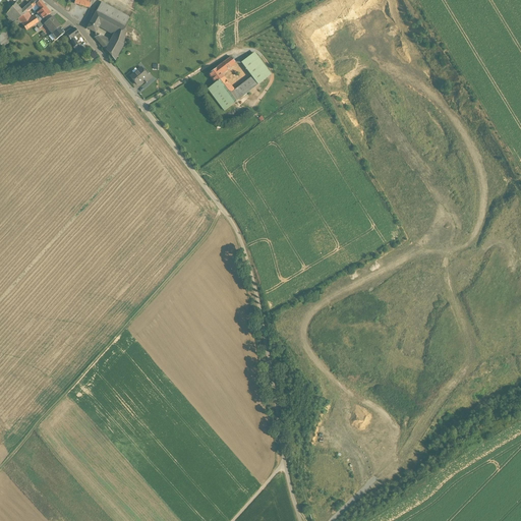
[(45,7),(40,1),(37,4),(38,6),(42,10),(45,7)]
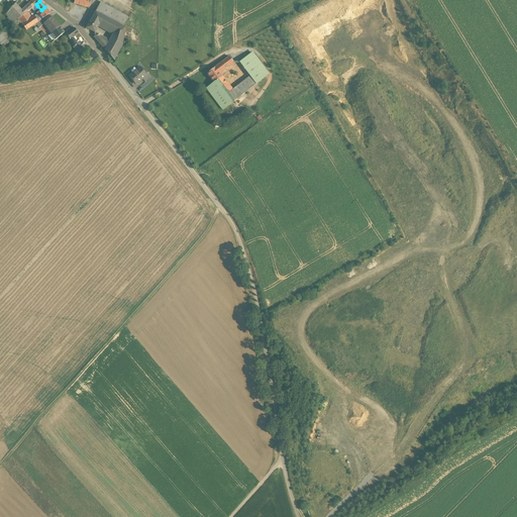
[(128,17),(101,3),(95,12),(118,25),(123,27),(128,17)]
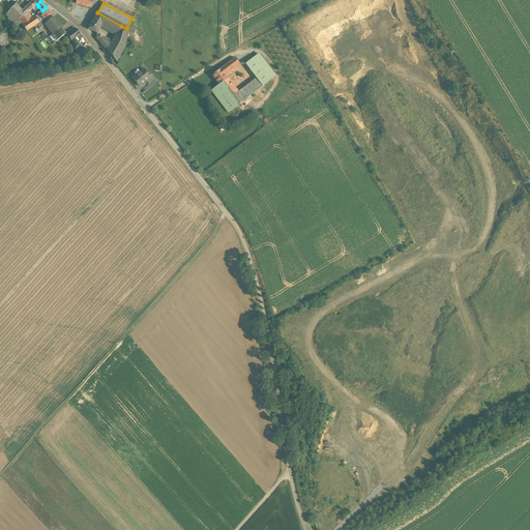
[(16,4),(6,15),(11,21),(15,24),(19,20),(25,16),(22,11),(16,4)]
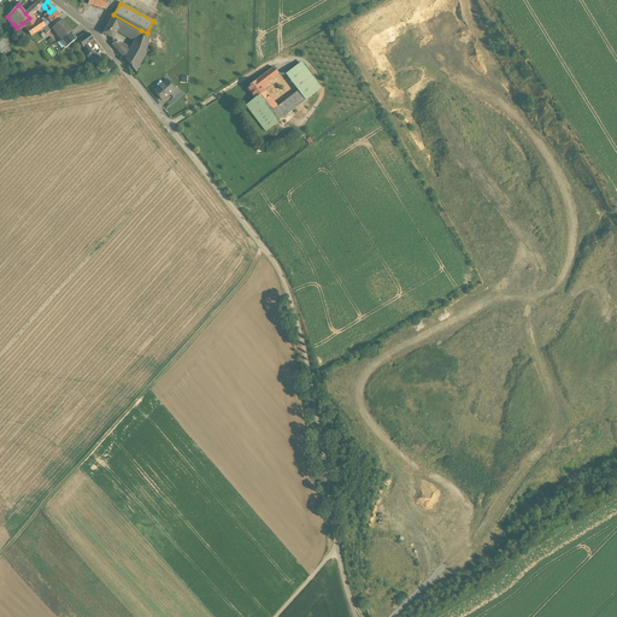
[(35,5),(25,13),(29,18),(33,16),(37,10),(39,10),(35,5)]
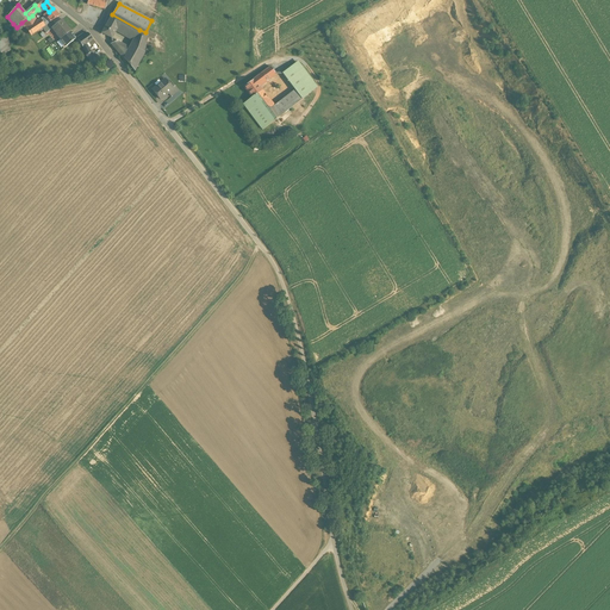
[(49,12),(43,17),(47,20),(48,19),(50,23),(53,22),(58,17),(53,8),(49,12)]
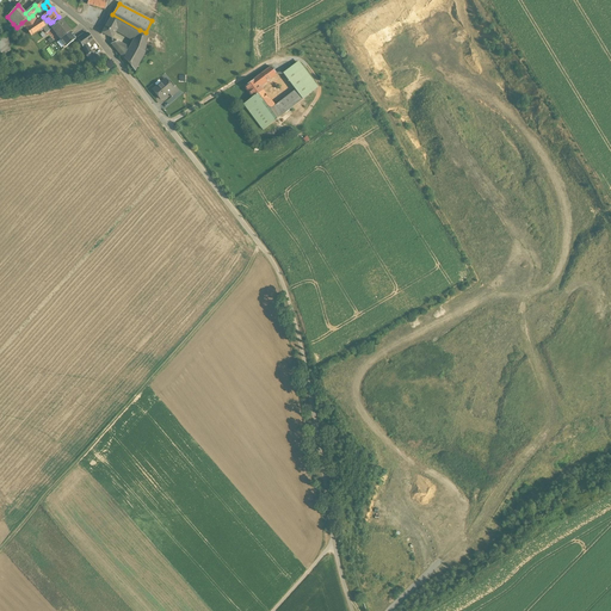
[(140,30),(112,14),(107,24),(117,29),(135,38),(140,30)]
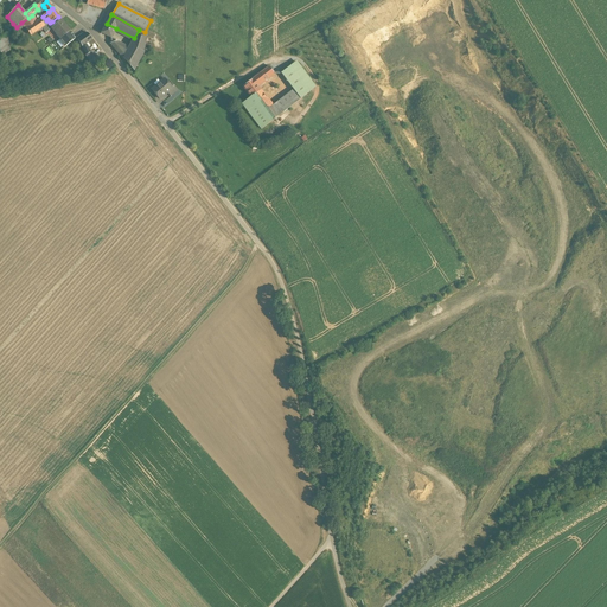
[(32,16),(29,18),(21,23),(26,30),(37,21),(32,16)]
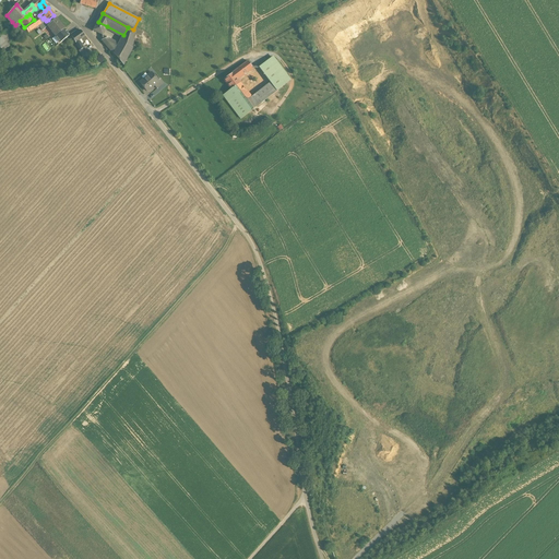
[(34,20),(24,27),(28,34),(40,25),(42,24),(37,18),(34,20)]
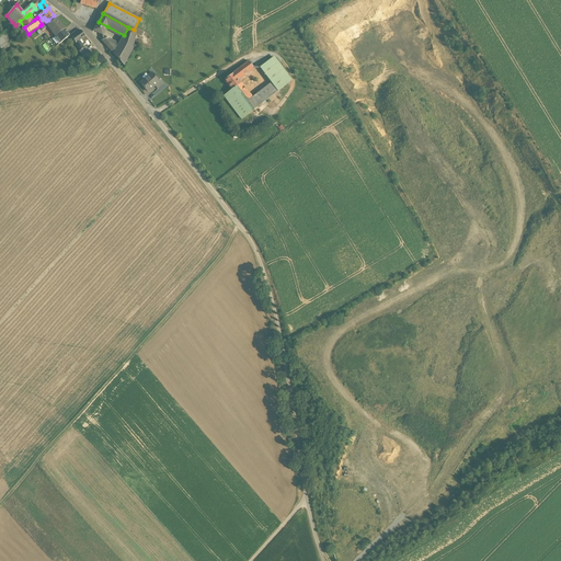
[(52,23),(47,26),(47,27),(55,37),(65,30),(66,29),(57,19),(52,23)]
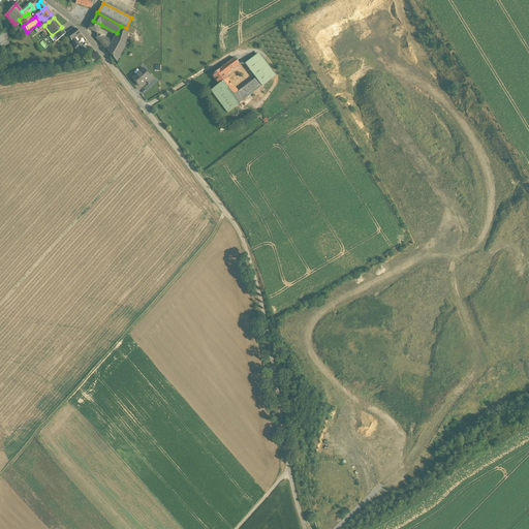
[(39,23),(38,24),(41,28),(44,26),(44,25),(49,22),(45,19),(43,20),(39,23)]
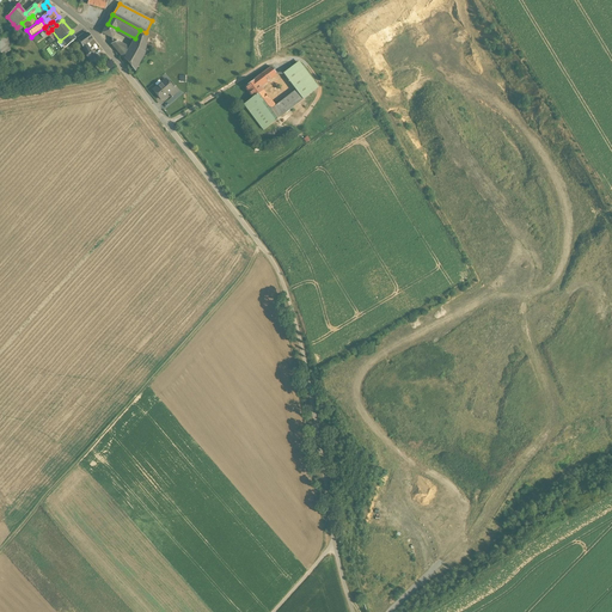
[(108,24),(102,34),(111,38),(117,29),(108,24)]
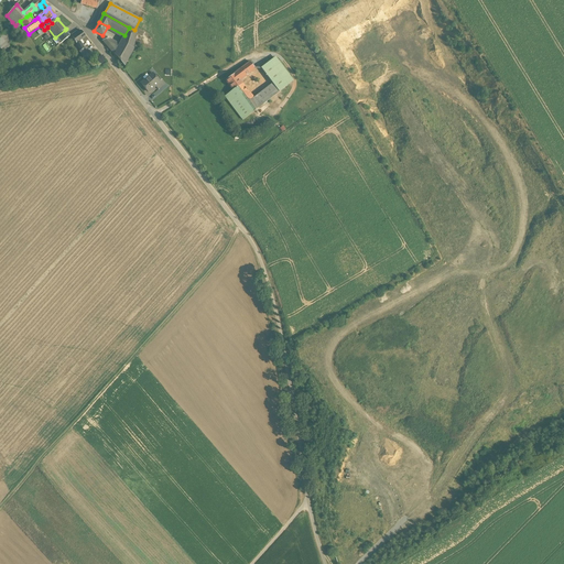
[(119,45),(114,54),(125,67),(133,50),(134,50),(136,31),(134,30),(129,28),(125,35),(119,45)]
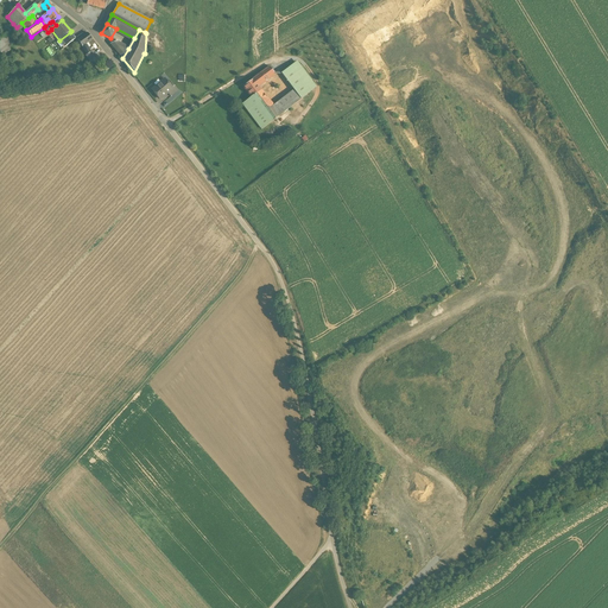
[(59,40),(65,48),(76,39),(70,32),(59,40)]
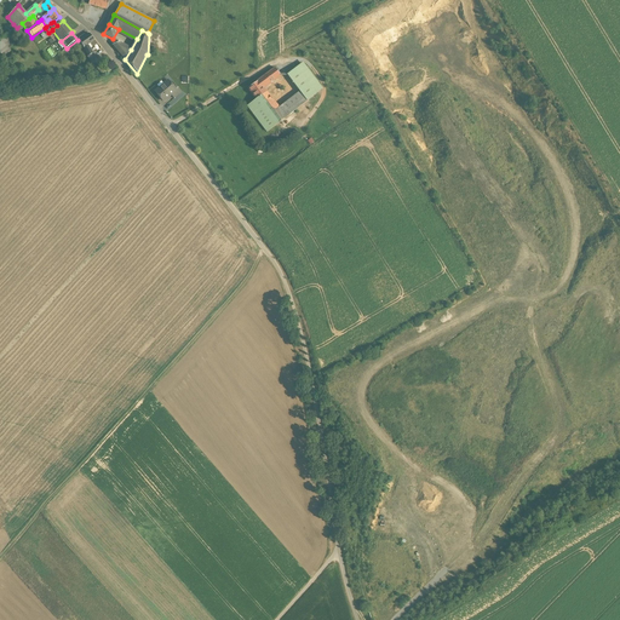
[(85,36),(84,35),(79,39),(84,49),(87,45),(95,40),(90,34),(85,36)]
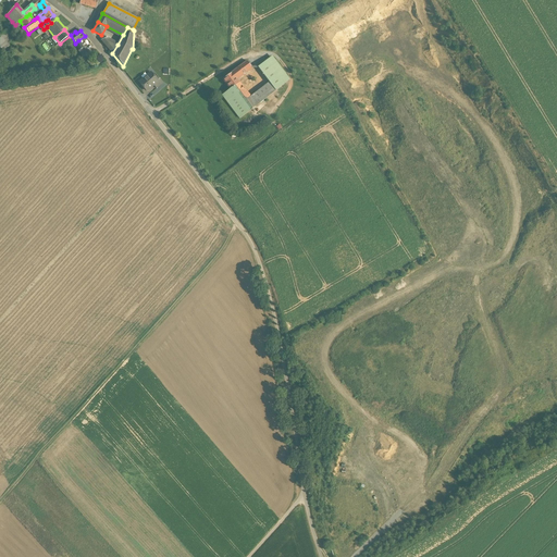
[(111,40),(107,38),(102,40),(102,41),(107,48),(111,40)]
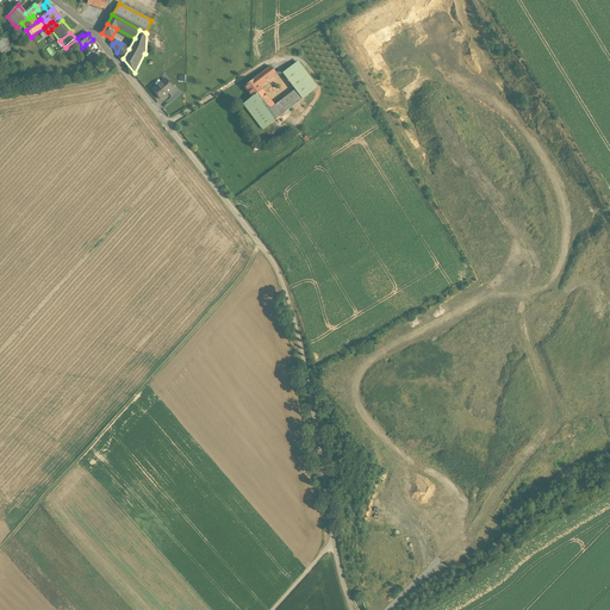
[(122,44),(117,53),(123,58),(129,49),(122,44)]
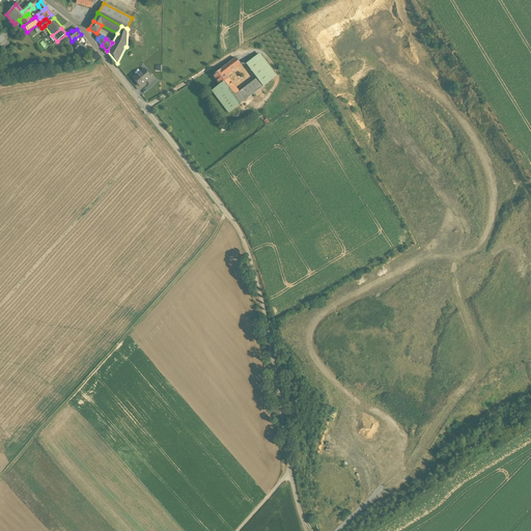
[(254,58),(246,64),(259,82),(262,87),(271,81),(254,58)]
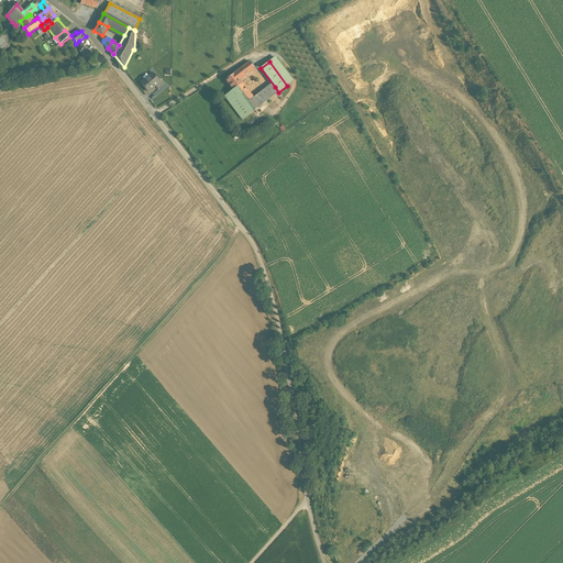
[(250,63),(244,66),(250,73),(254,68),(250,63)]
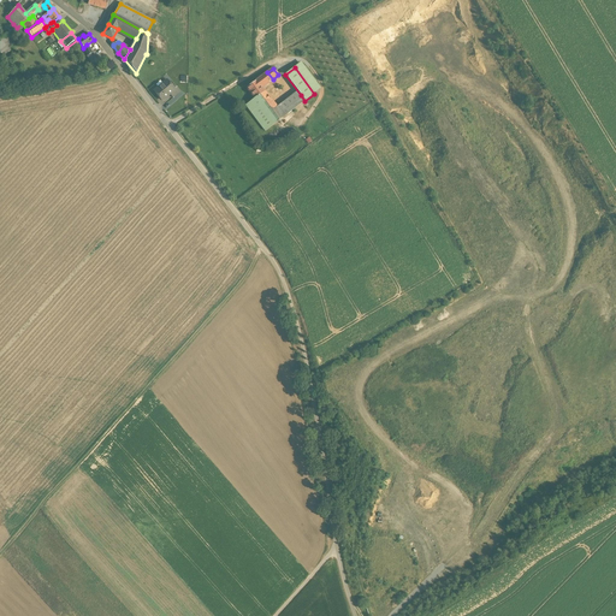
[(265,75),(247,88),(254,99),(255,100),(265,93),(261,88),(270,82),(265,75)]
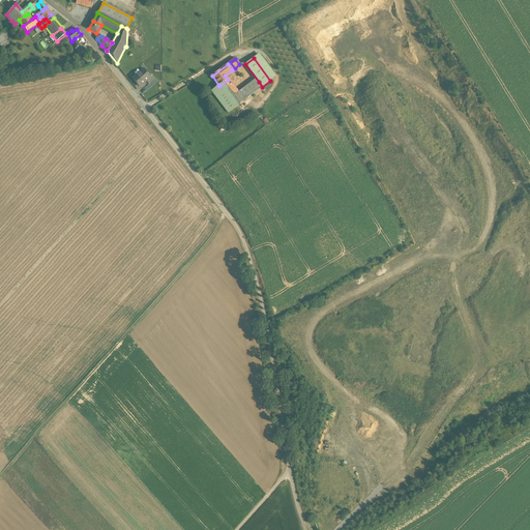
[(144,69),(133,79),(140,87),(146,81),(150,78),(150,77),(144,69)]
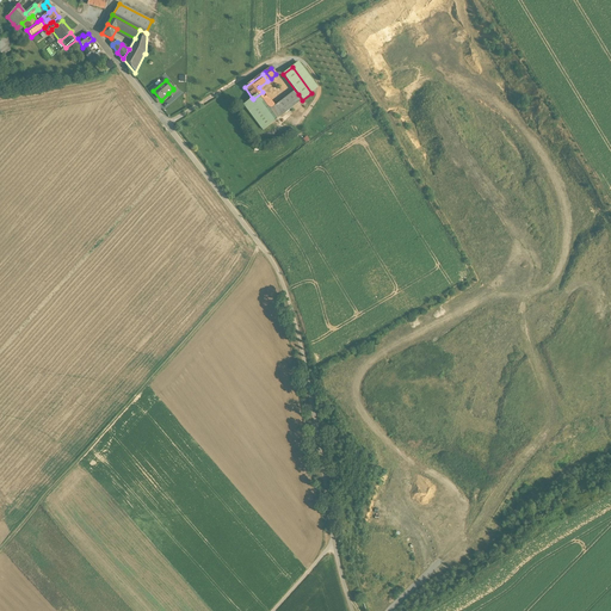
[(263,92),(253,99),(258,105),(272,124),(281,117),(277,111),(263,92)]
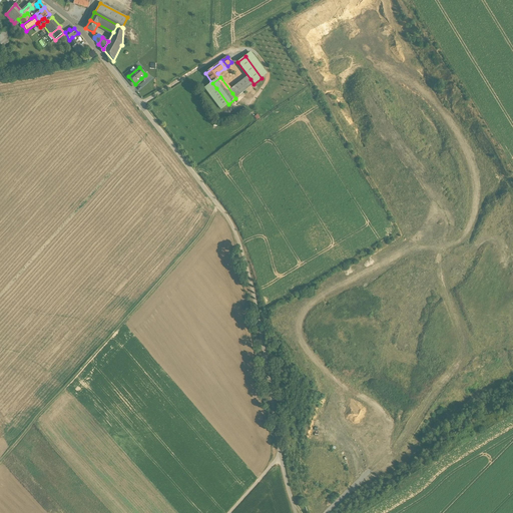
[(250,79),(245,83),(248,88),(253,84),(250,79)]
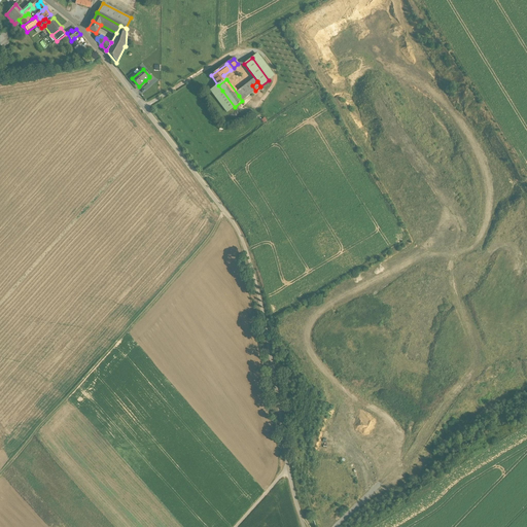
[(217,84),(210,91),(215,97),(222,91),(218,85),(217,84)]
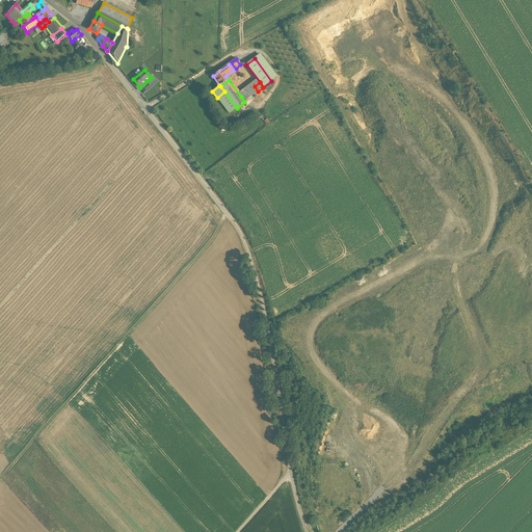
[(255,86),(244,95),(247,100),(258,91),(255,86)]
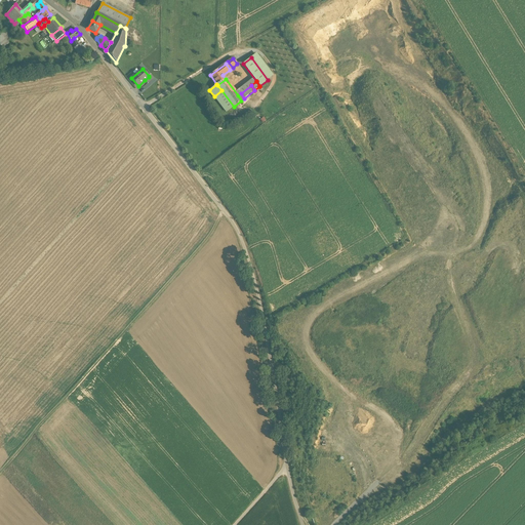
[(234,107),(221,90),(214,96),(226,113),(234,107)]
